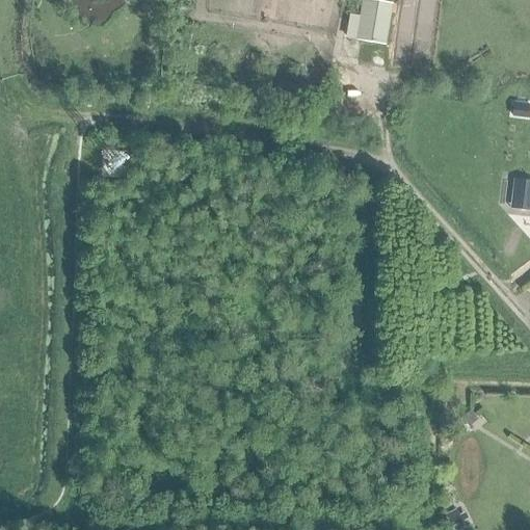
[(393,3),(374,0),(368,0),(361,40),(386,44),(393,3)]
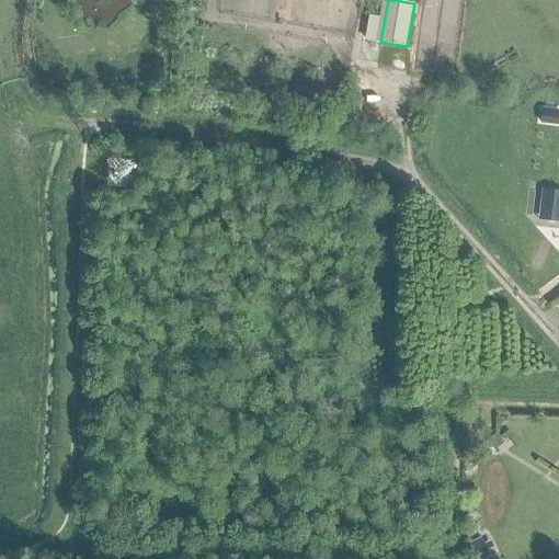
[(558,109),(543,106),(540,122),(558,124),(558,109)]
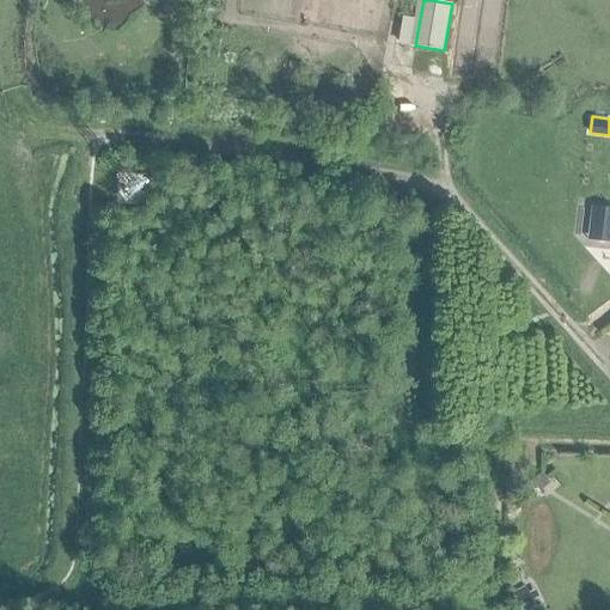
[(609,208),(593,206),(589,239),(609,242),(609,208)]
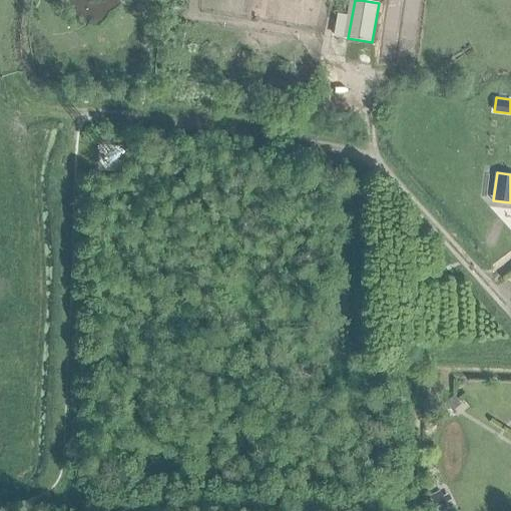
[(453,410),(461,403),(454,395),(446,402),(453,410)]
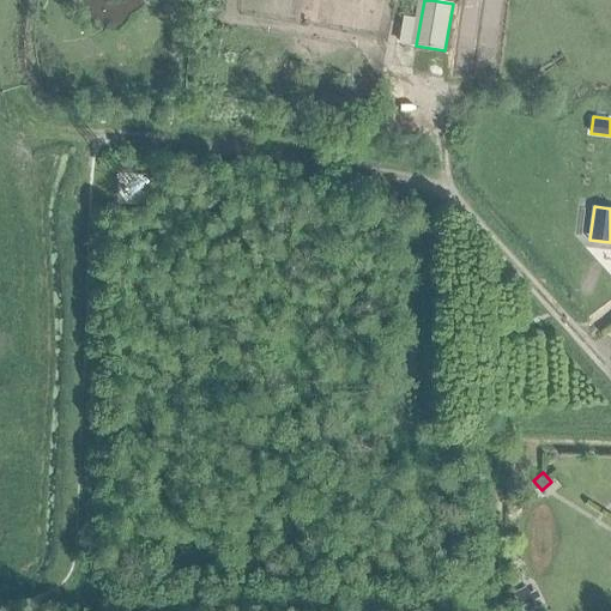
[(537,590),(530,593),(527,586),(514,592),(522,610),(528,610),(543,604),(537,590)]
